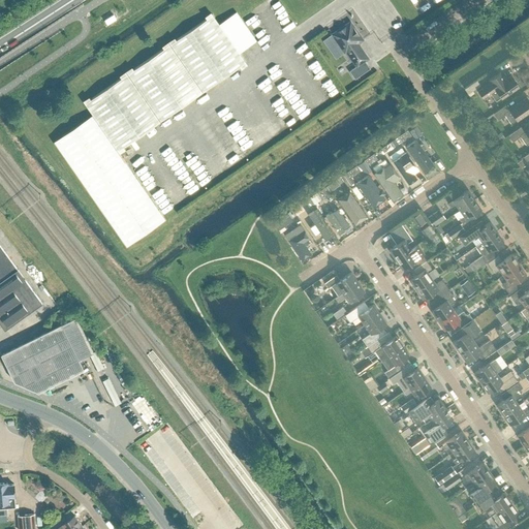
[(55,141),(126,245),(164,218),(118,150),(245,62),(239,52),(256,40),(236,11),(219,24),(212,13),(85,102),(93,114),(55,141)]
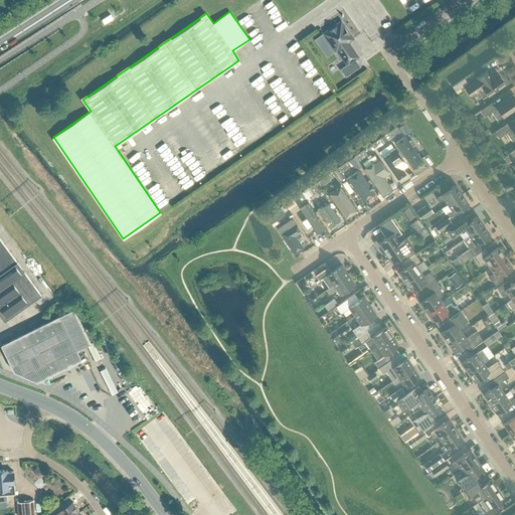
[(348,41),(353,38),(341,20),(316,38),(323,48),(330,43),(335,50),(337,49),(347,63),(340,68),(345,76),(360,66),(355,58),(358,56),(348,41)]
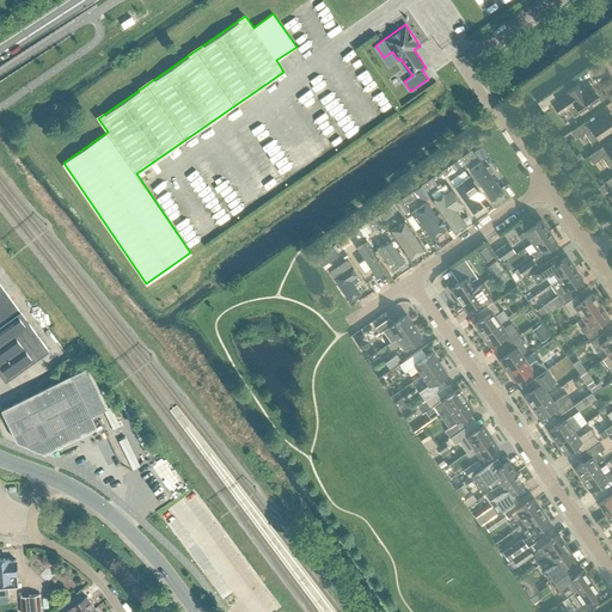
[(353,55),(356,62),(365,57),(362,51),(353,55)]
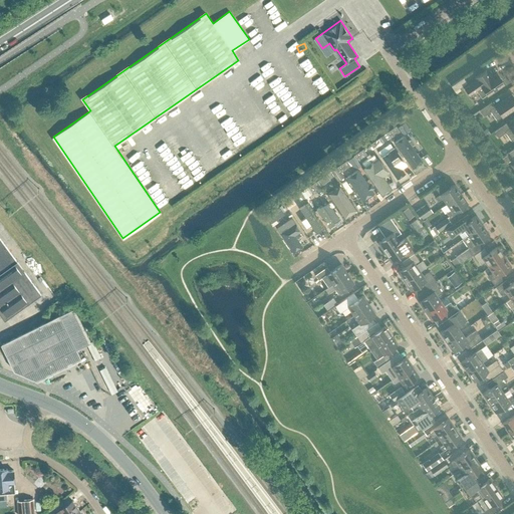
[(474,77),(476,80),(464,88),(469,95),(476,90),(481,98),(486,94),(487,95),(503,84),(496,73),(490,78),(485,70),(474,77)]
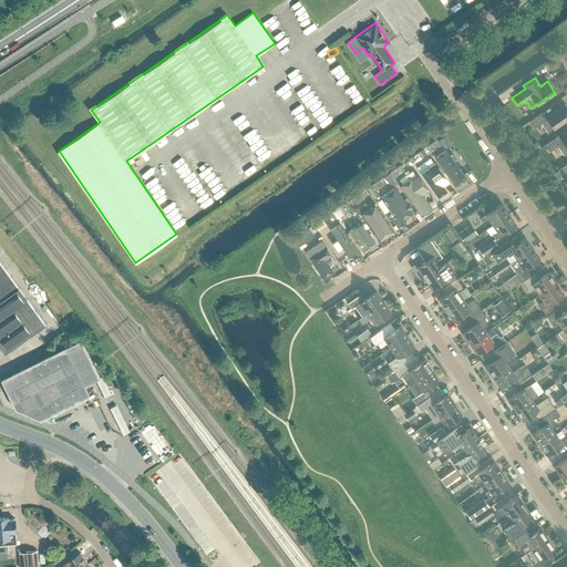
[(497,95),(503,103),(508,100),(506,98),(514,92),(511,86),(497,95)]
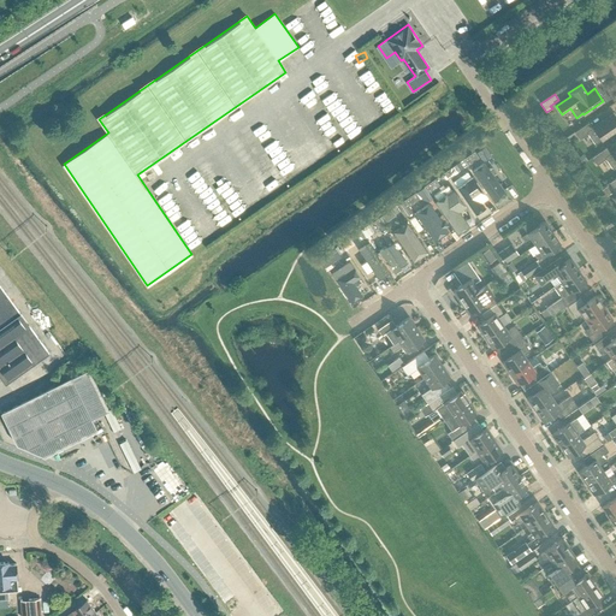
[(592,128),(588,122),(574,132),(579,140),(587,134),(594,144),(600,140),(602,141),(615,129),(615,119),(612,114),(592,128)]
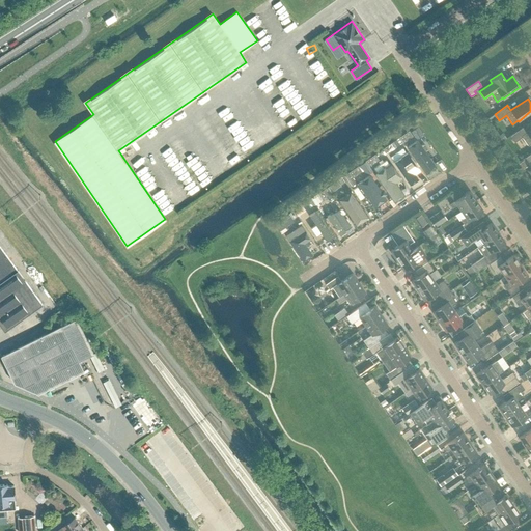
[(211,121),(219,118),(215,110),(206,113),(211,121)]
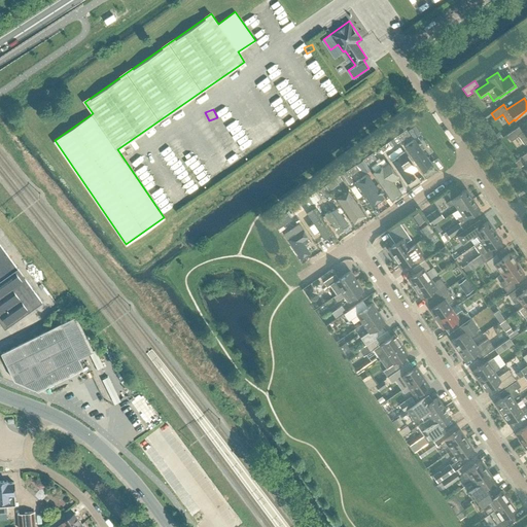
[(506,135),(511,141),(518,136),(524,144),(526,142),(526,127),(522,131),(519,126),(506,135)]
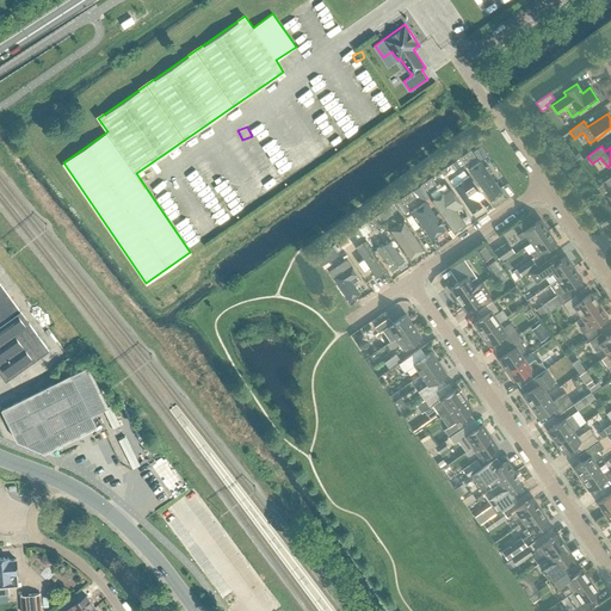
[(189,159),(203,192),(216,186),(214,183),(226,178),(214,148),(189,159)]
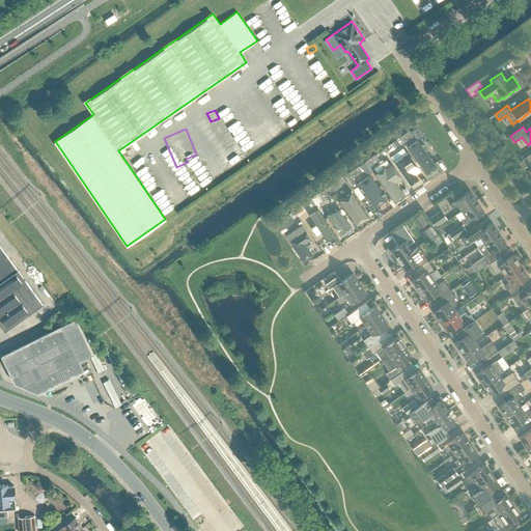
[(402,142),(412,136),(409,131),(399,137),(402,142)]
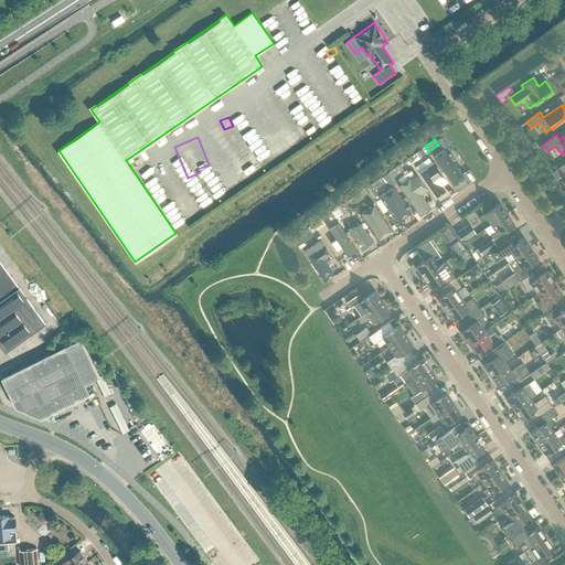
[(443,150),(433,157),(454,185),(464,178),(443,150)]
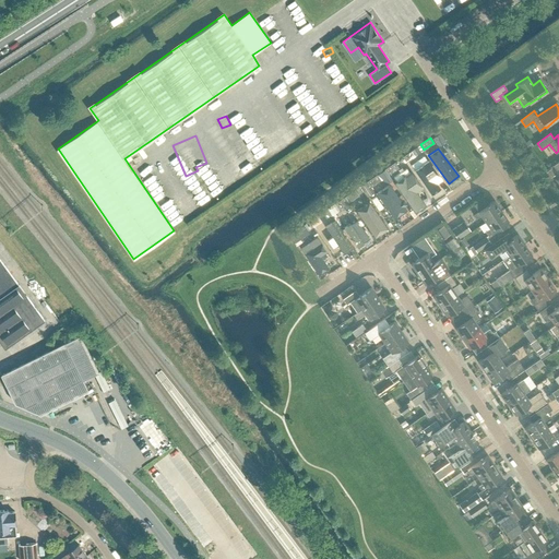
[(406,162),(416,155),(413,150),(402,156),(406,162)]
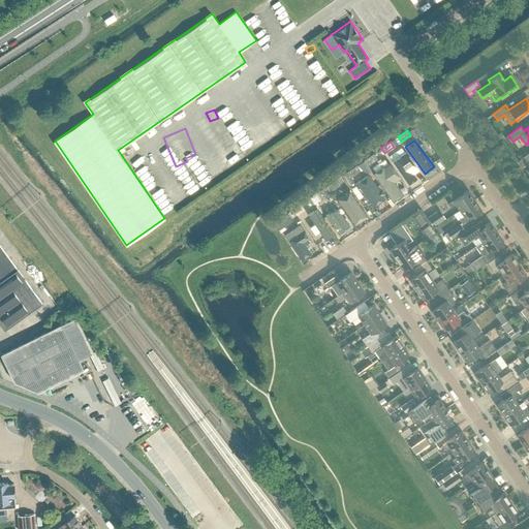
[(404,181),(416,172),(401,150),(389,159),(404,181)]
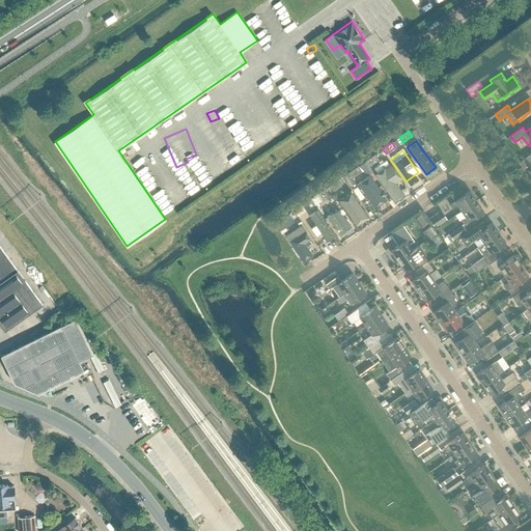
[(374,154),(365,161),(368,166),(379,159),(374,154)]
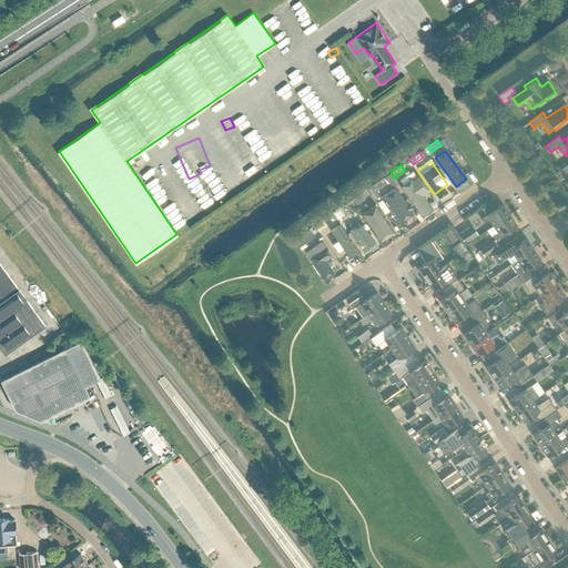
[(385,178),(392,189),(398,184),(391,173),(385,178)]
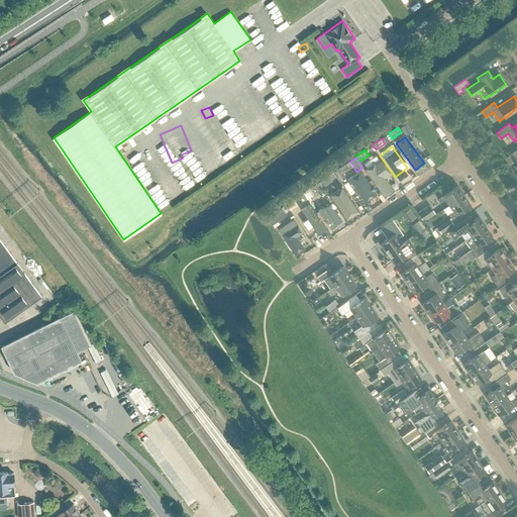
[(385,199),(394,192),(387,181),(391,179),(379,161),(365,170),(385,199)]
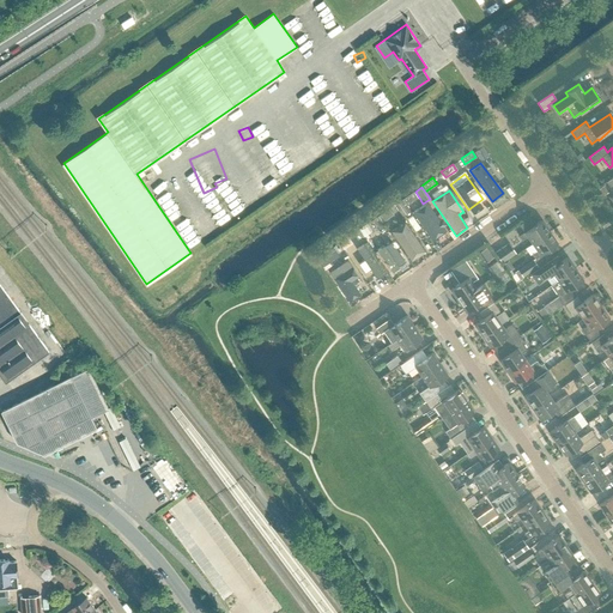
[(413,192),(398,201),(406,213),(411,211),(406,205),(417,198),(413,192)]
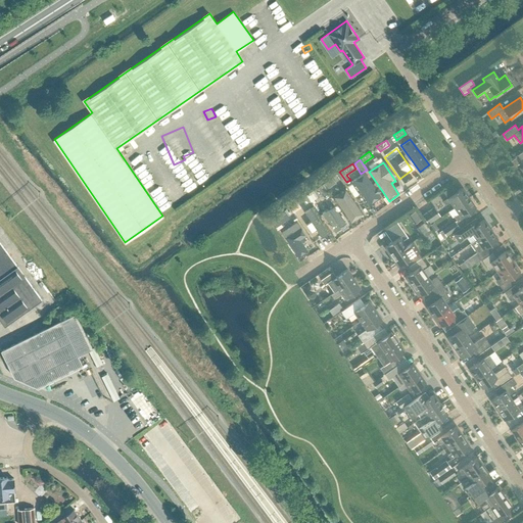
[(339,172),(332,178),(324,183),(323,184),(326,189),(339,180),(343,185),(346,182),(339,172)]
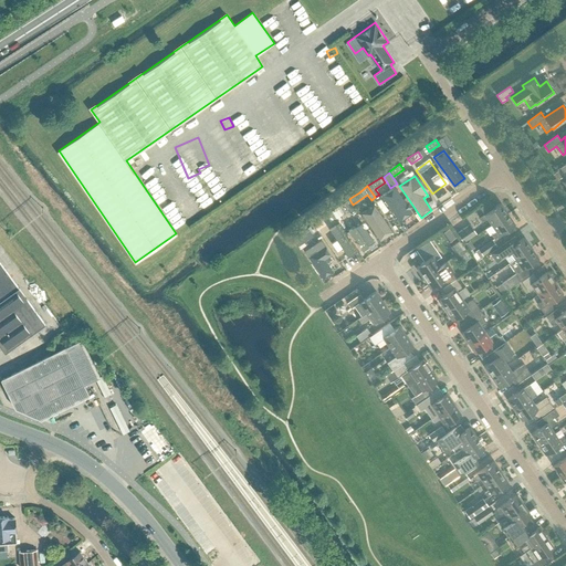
[(398,222),(408,216),(391,190),(381,197),(398,222)]
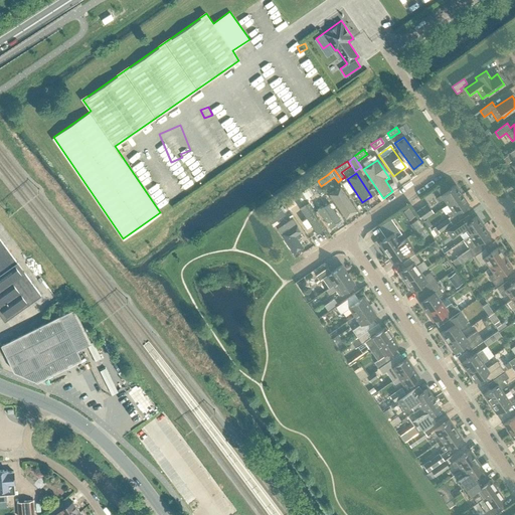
[(312,192),(321,186),(317,181),(308,187),(312,192)]
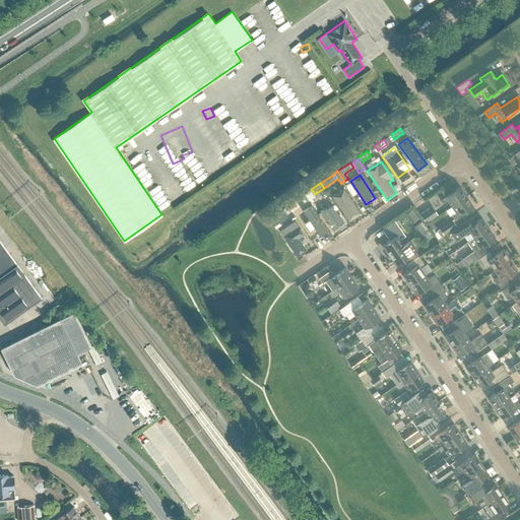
[(451,206),(466,196),(459,186),(440,199),(443,203),(447,200),(451,206)]
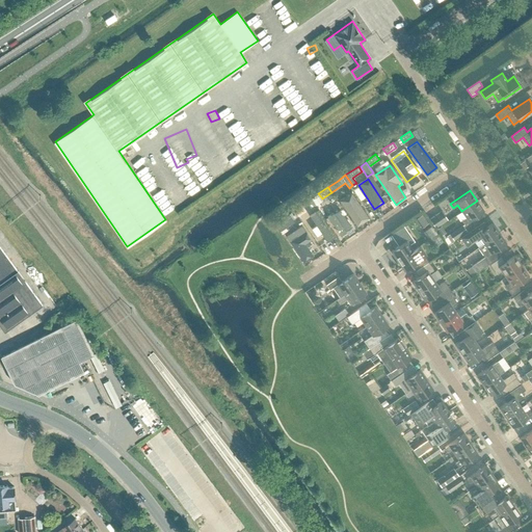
[(356,229),(370,219),(351,191),(338,201),(356,229)]
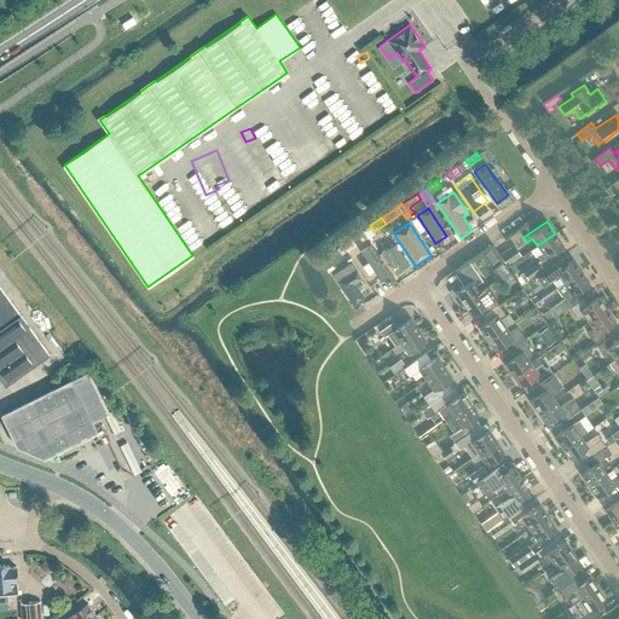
[(360,241),(366,237),(363,231),(357,235),(360,241)]
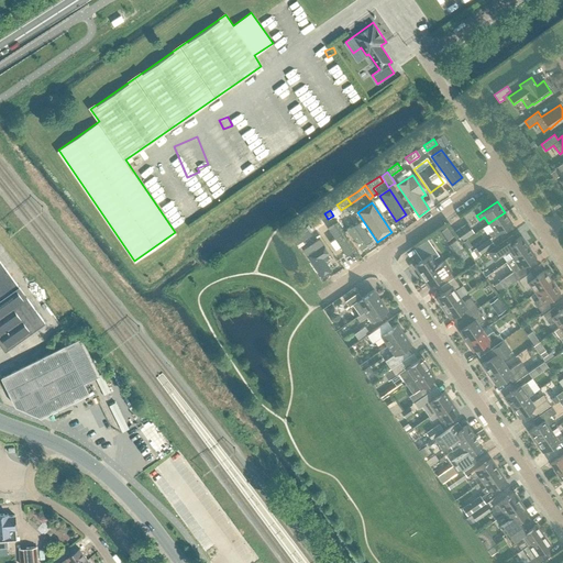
[(505,212),(488,223),(493,230),(488,233),(492,238),(496,234),(511,223),(505,212)]
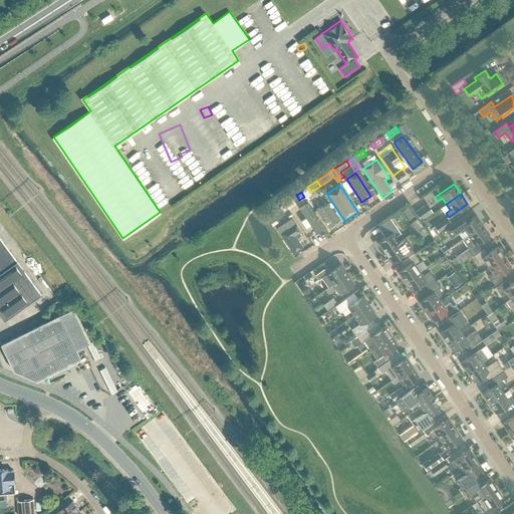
[(288,209),(284,204),(279,207),(283,212),(288,209)]
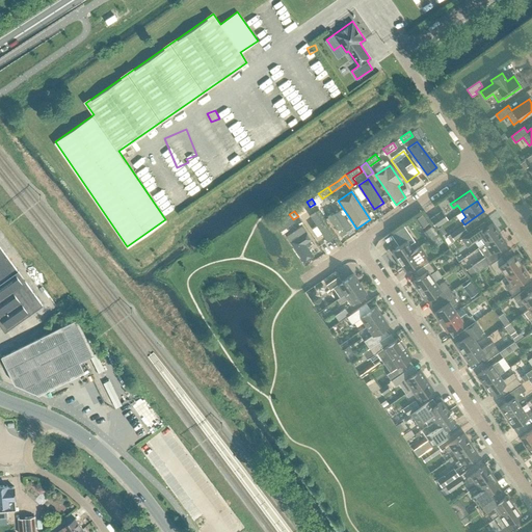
[(344,242),(354,236),(337,211),(327,217),(344,242)]
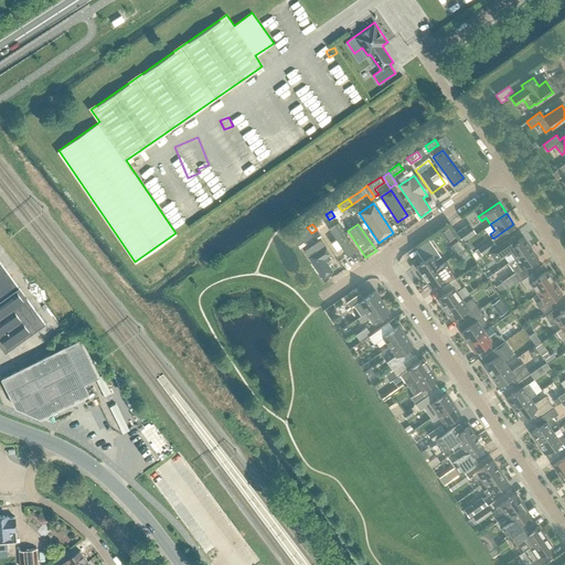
[(462,242),(476,233),(469,224),(456,233),(462,242)]
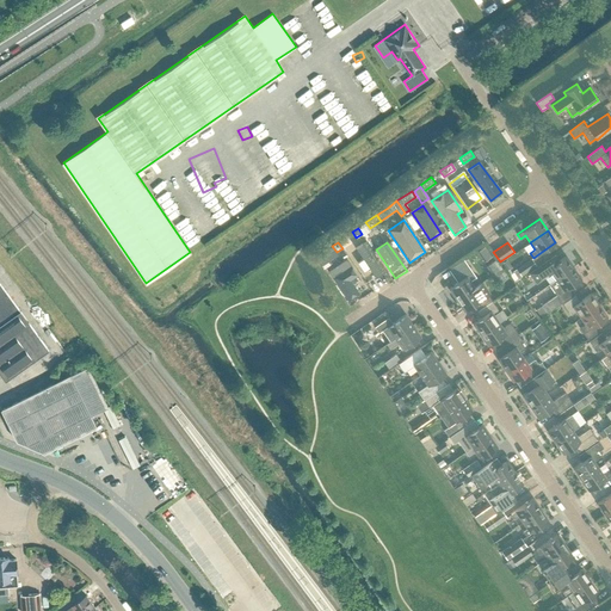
[(476,251),(483,261),(491,257),(483,246),(476,251)]
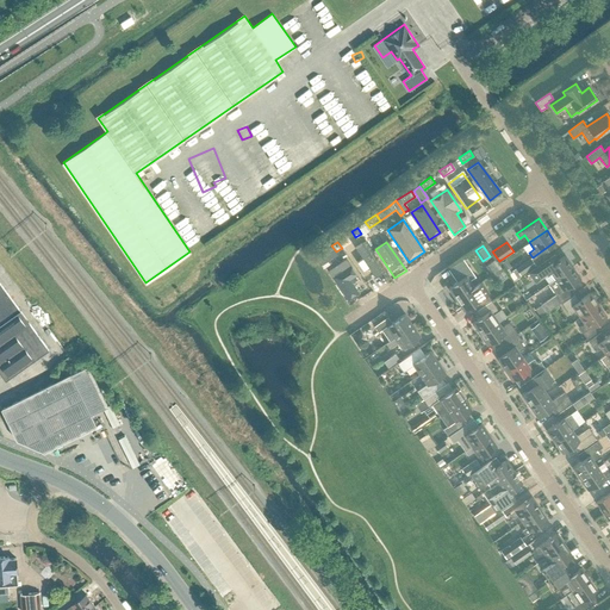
[(322,265),(330,259),(324,250),(318,255),(316,256),(322,265)]
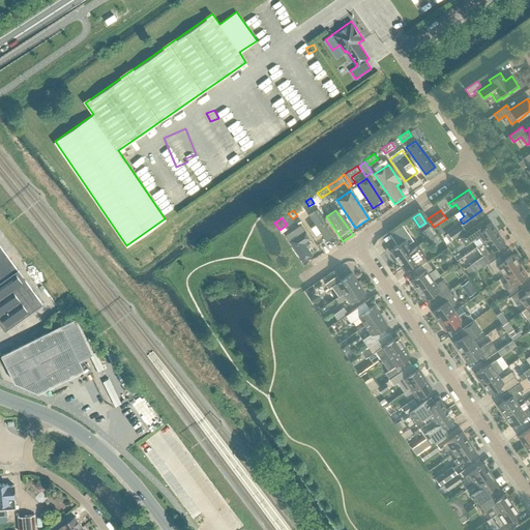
[(481,221),(474,226),(459,237),(465,245),(472,241),(476,246),(482,242),(497,232),(490,223),(484,226),(481,221)]
